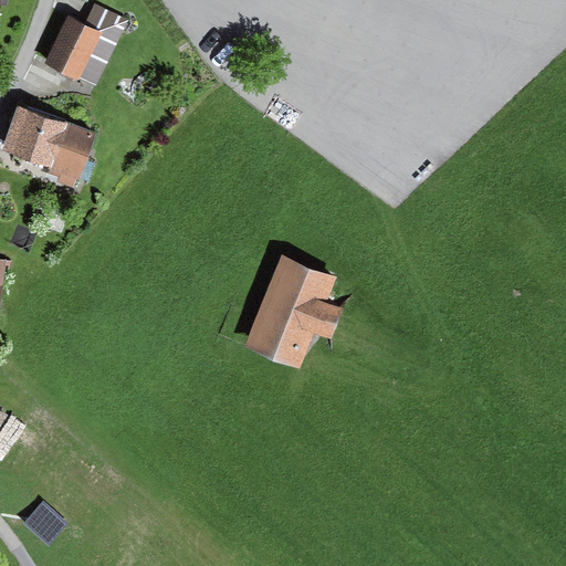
[(67,17),(45,63),(95,86),(127,19),(95,4),(86,24),(67,17)]
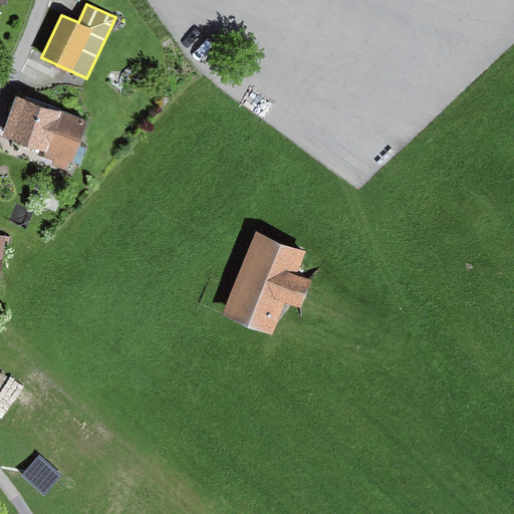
[(16,94),(0,138),(45,153),(42,159),(52,163),(52,166),(70,172),(89,120),(16,94)]
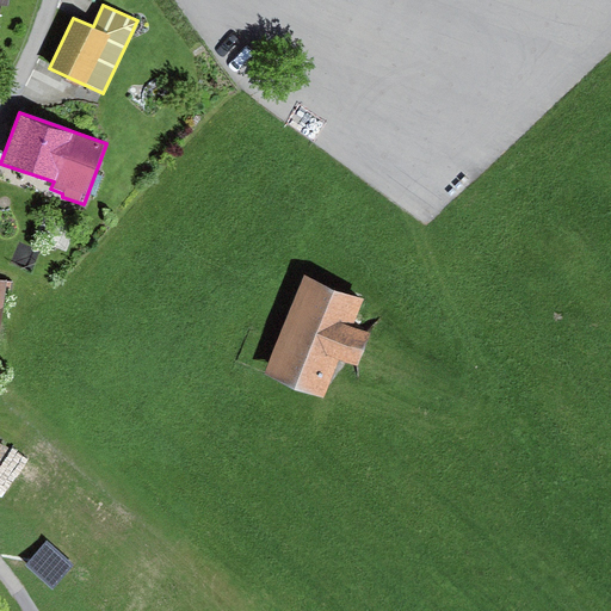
[(365,300),(302,275),(263,375),(323,399),(339,359),(356,365),(369,334),(353,328),(365,300)]
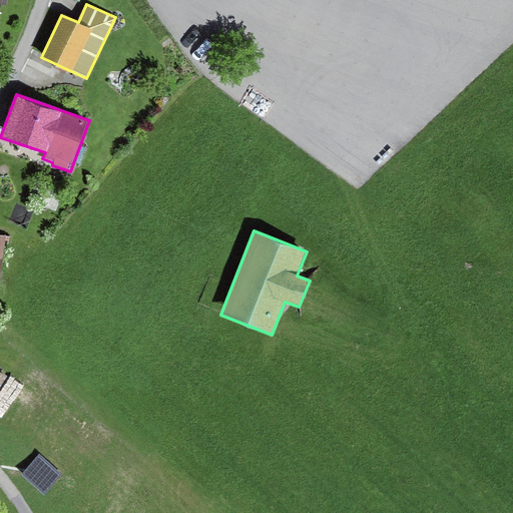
[(0,372),(0,389),(8,378),(0,372)]
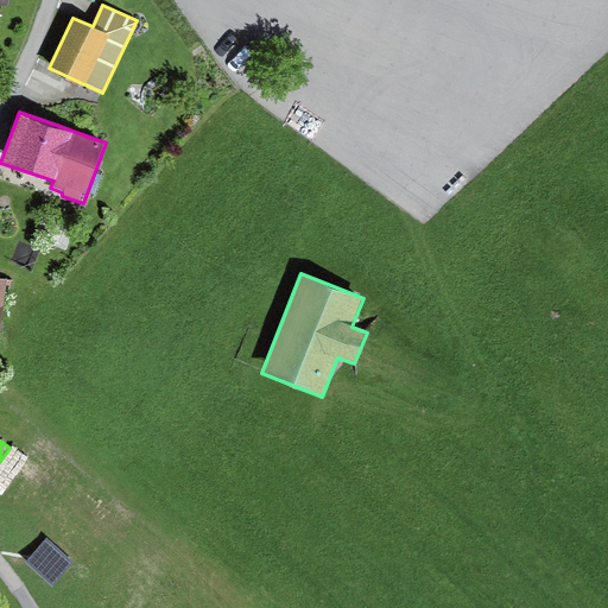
[(46,540),(27,563),(52,586),(73,563),(46,540)]
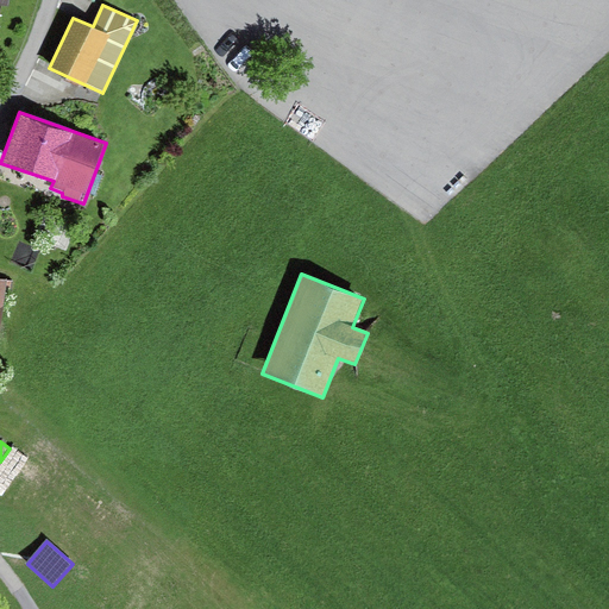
All buildings are outlined.
